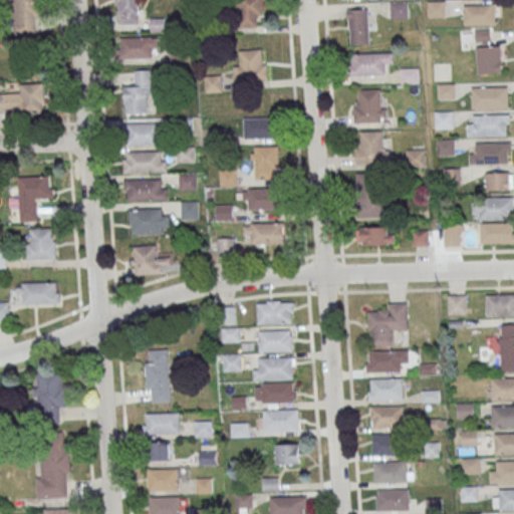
[(36,0),(3,0),(3,2),(12,2),(14,33),(38,32),(36,0)]
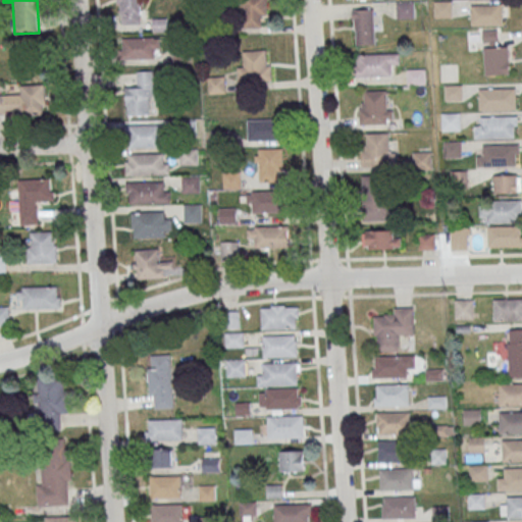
[(118,0),(119,24),(144,24),(144,0),(118,0)]
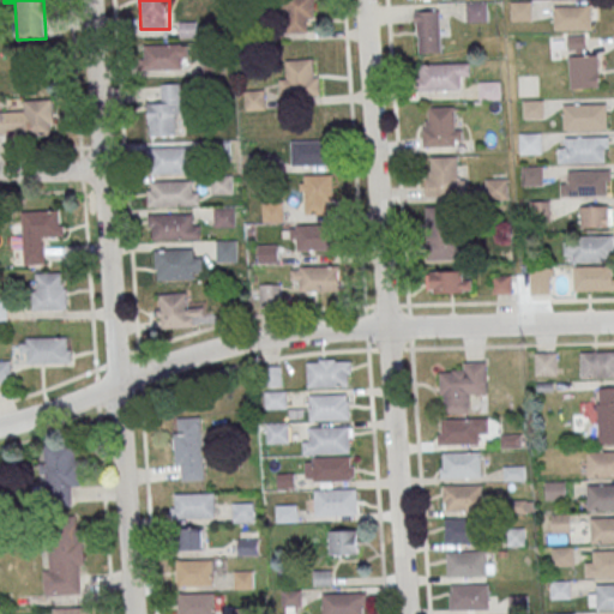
[(313,32),(313,0),(284,0),(284,32),(313,32)]
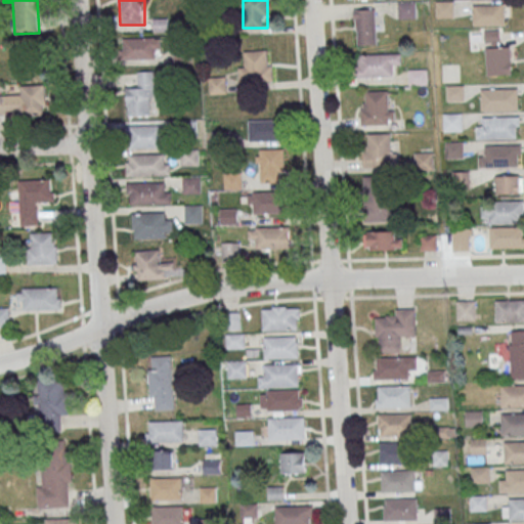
[(436,1),(453,0),(453,16),(436,17),(436,1)]
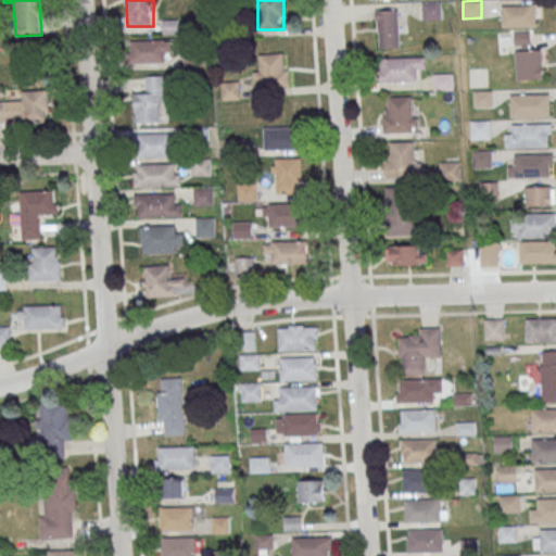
[(421,1),(441,1),(441,19),(422,19),(421,1)]
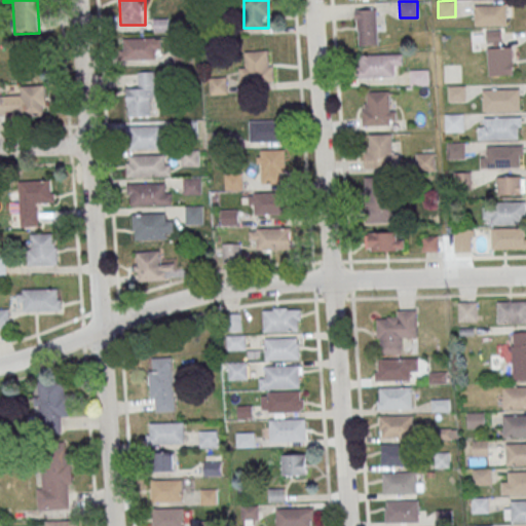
[(475,5),(506,4),(506,25),(476,25),(475,5)]
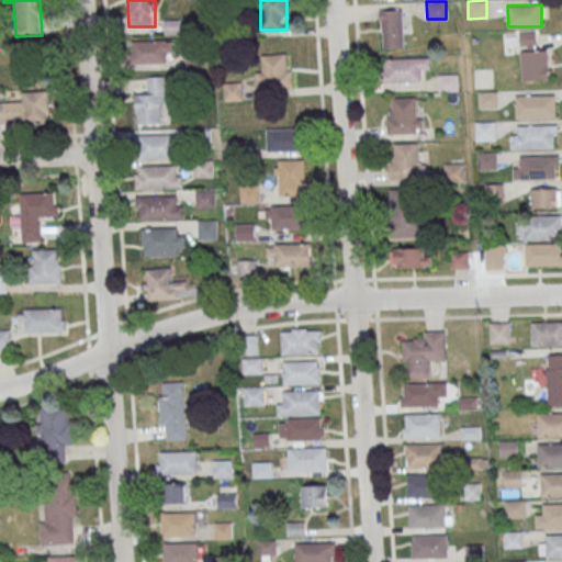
[(379,10),(402,9),(403,46),(384,47),(383,21),(380,21),(379,10)]
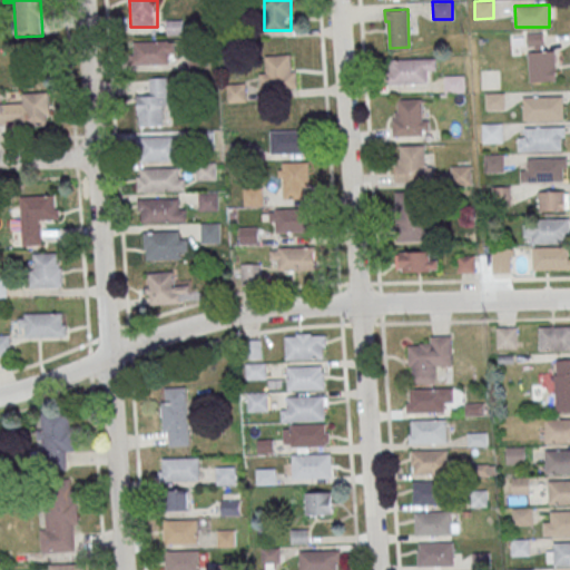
[(527,32),(528,46),(534,46),(536,51),(528,51),(530,82),(556,80),(554,50),(543,51),(542,31),(527,32)]
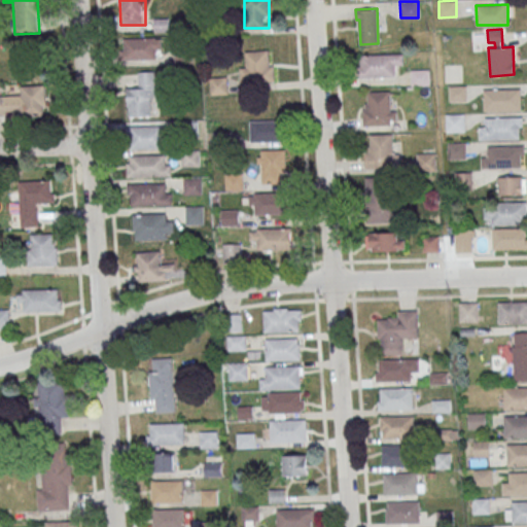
[(161,37),(121,37),(121,59),(161,59),(161,37)]
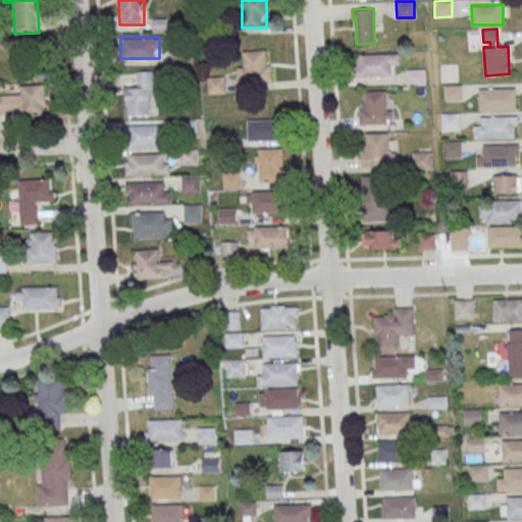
[(270,81),(269,49),(240,51),(241,83),(270,81)]
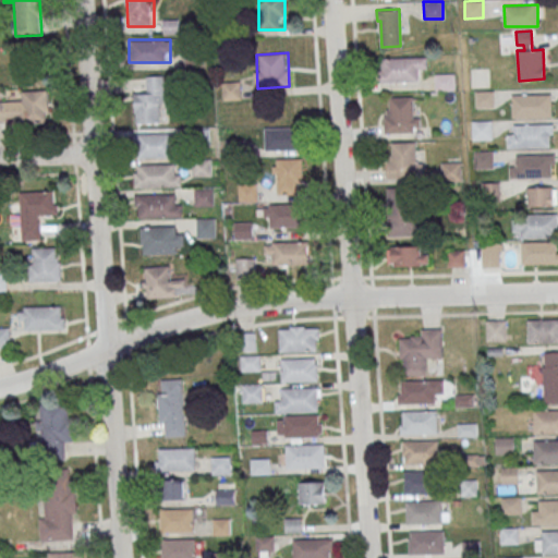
[(381,58),(427,57),(427,69),(417,69),(419,81),(378,82),(378,70),(381,70),(381,58)]
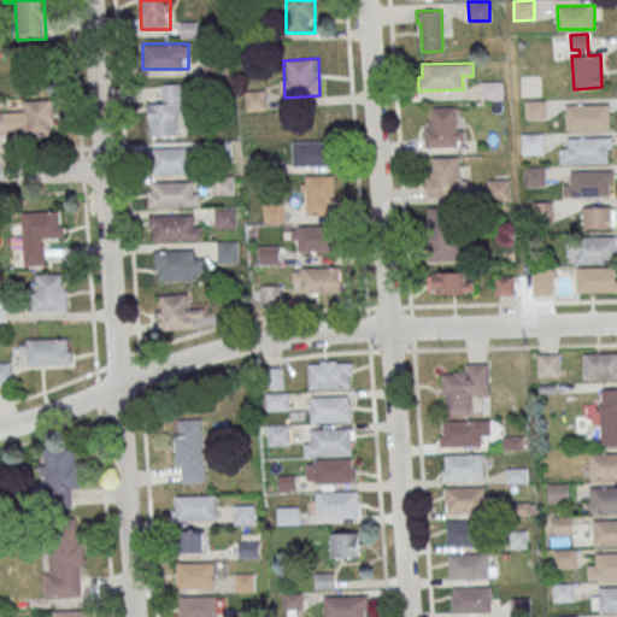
[(482,81),(503,81),(503,100),(482,100),(482,81)]
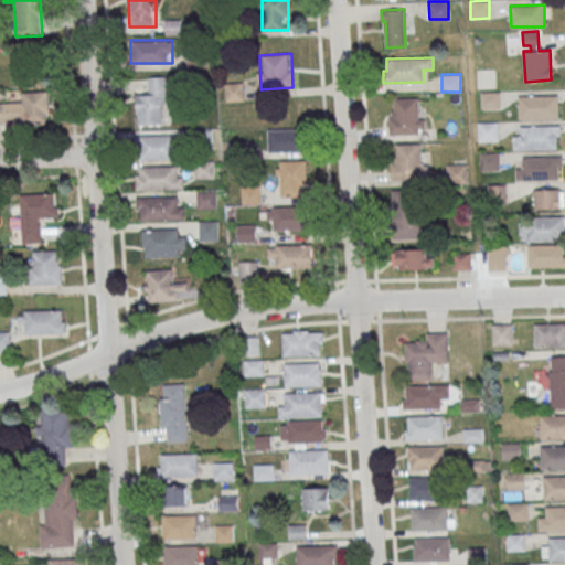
[(164,77),(149,77),(149,91),(137,92),(137,125),(166,125),(164,77)]
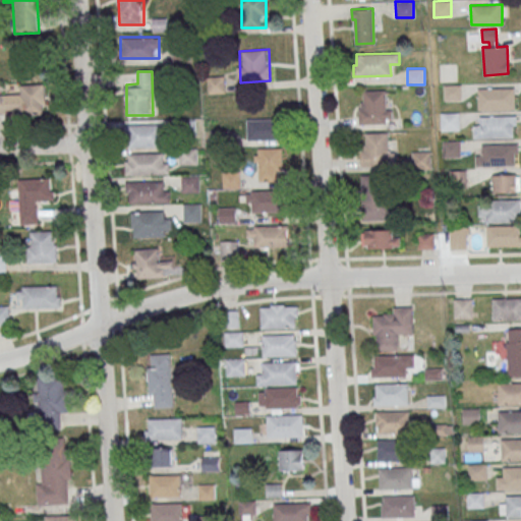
[(209,76),(209,93),(224,93),(224,76),(209,76)]
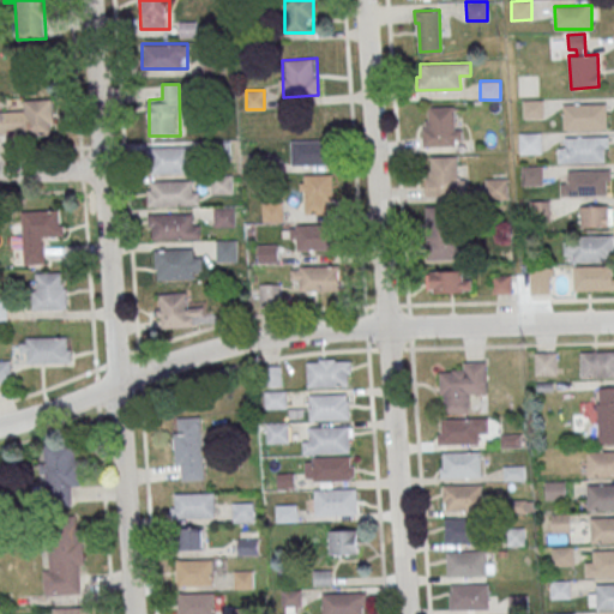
[(523,100),(543,98),(543,119),(523,119),(523,100)]
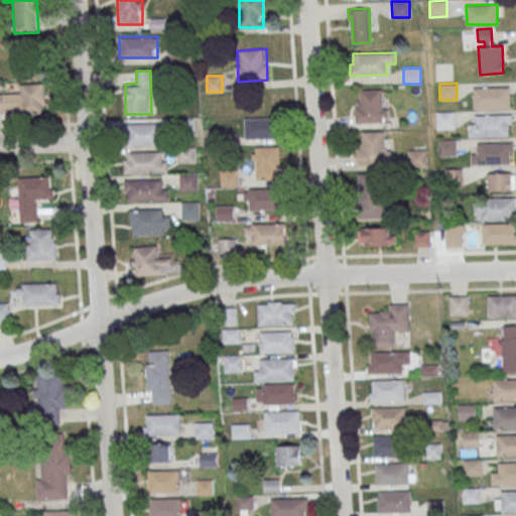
[(0,109),(42,108),(41,84),(20,85),(20,93),(0,93),(0,109)]
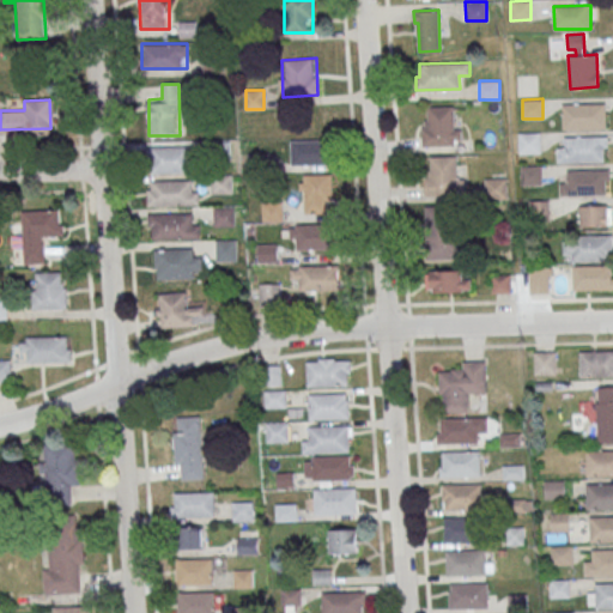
[(563,103),(605,102),(606,127),(563,128),(563,103)]
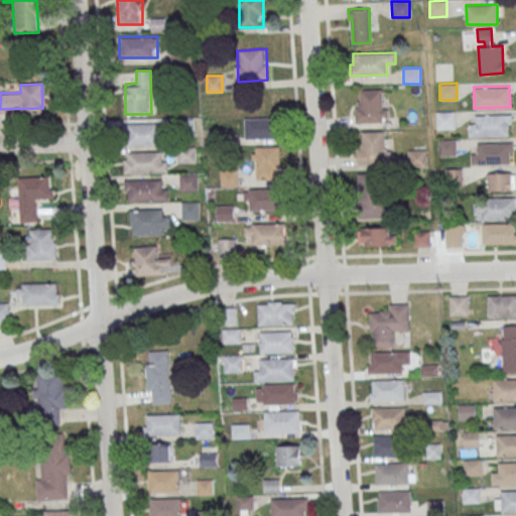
[(359,90),(381,89),(382,109),(388,108),(388,117),(382,117),(382,122),(355,123),(355,107),(357,107),(357,101),(360,101),(359,90)]
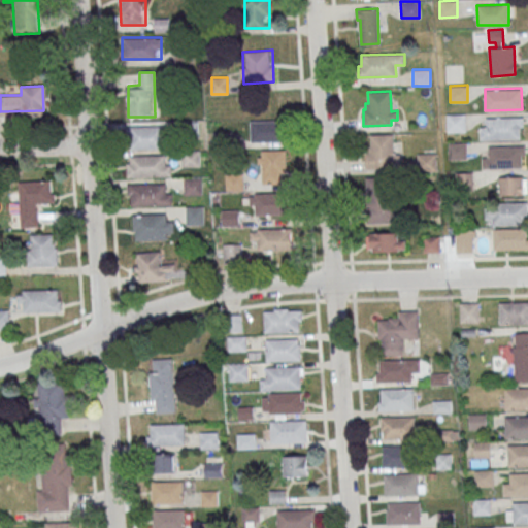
[(447,114),(465,113),(465,131),(447,132),(447,114)]
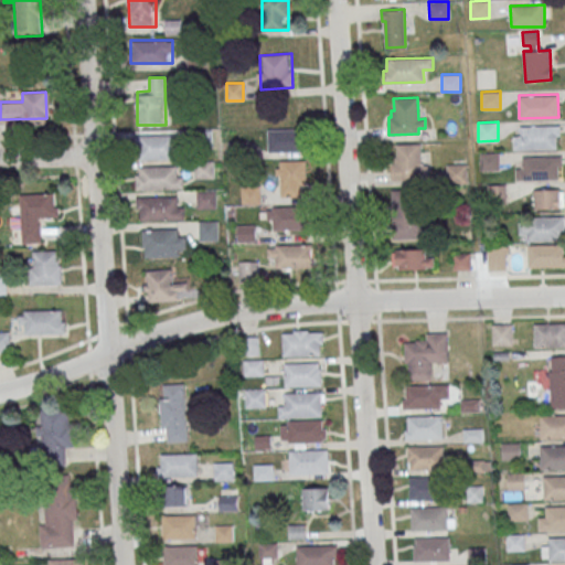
[(520,126),(560,125),(560,135),(556,135),(556,148),(514,149),(514,136),(520,136),(520,126)]
